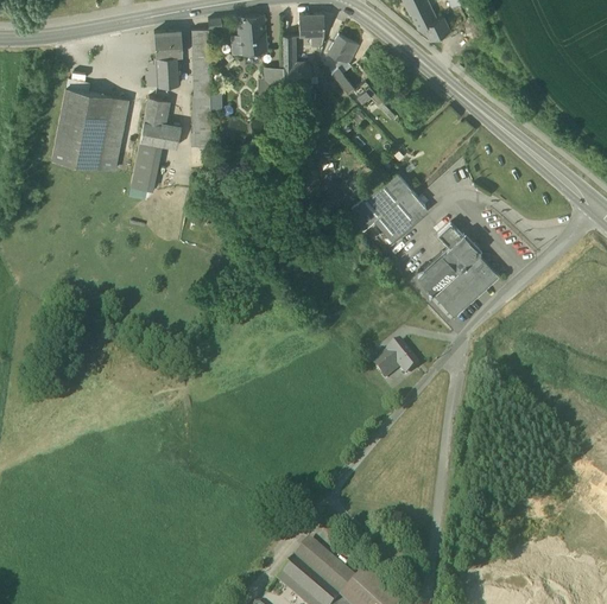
[(437,23),(427,0),(403,0),(408,7),(405,8),(412,18),(419,32),(425,29),(437,23)]
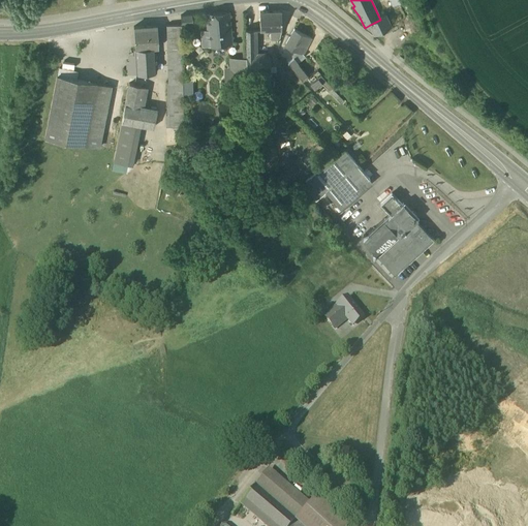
[(409,0),(387,0),(394,10),(410,2),(409,0)]
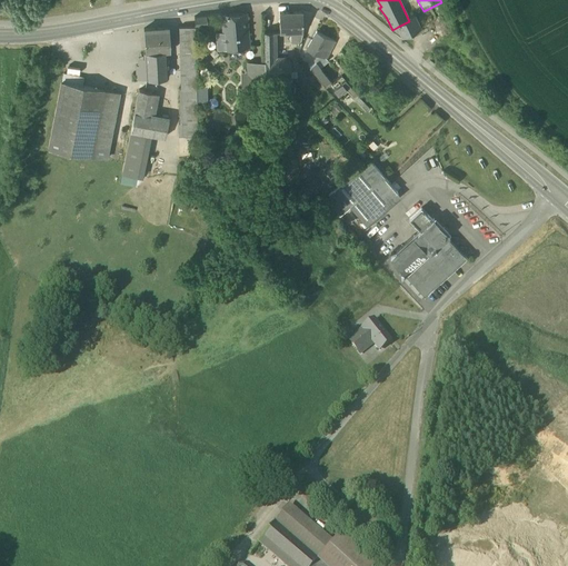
[(280,35),(295,35),(304,33),(304,15),(280,15),(280,35)]
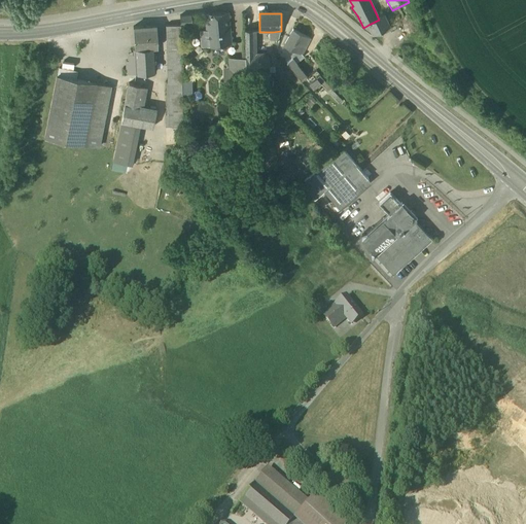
[(206,14),(207,32),(208,48),(212,48),(224,46),(233,46),(230,14),(206,14)]
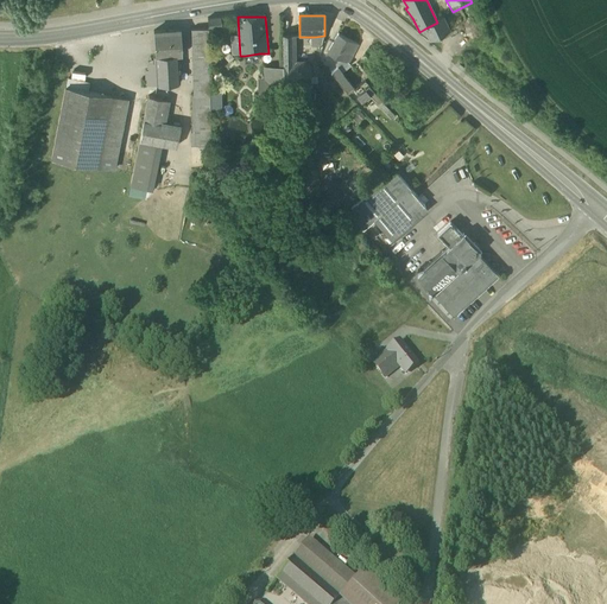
[(209,20),(210,29),(222,27),(221,19),(209,20)]
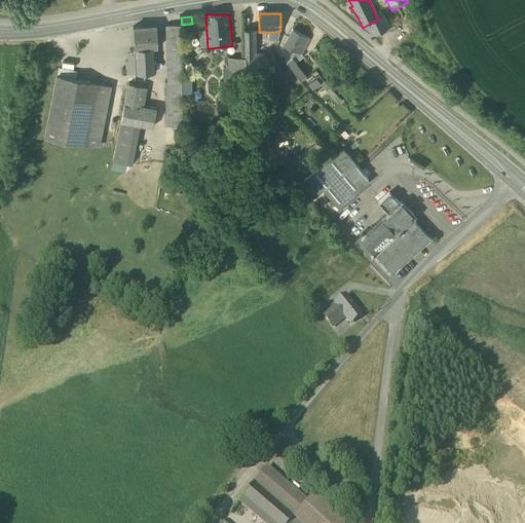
[(368,25),(374,37),(389,30),(383,17),(378,20),(368,25)]
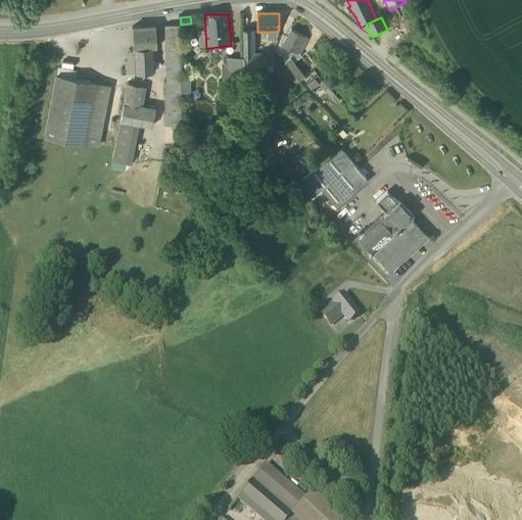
[(165,27),(167,84),(182,84),(180,27),(165,27)]
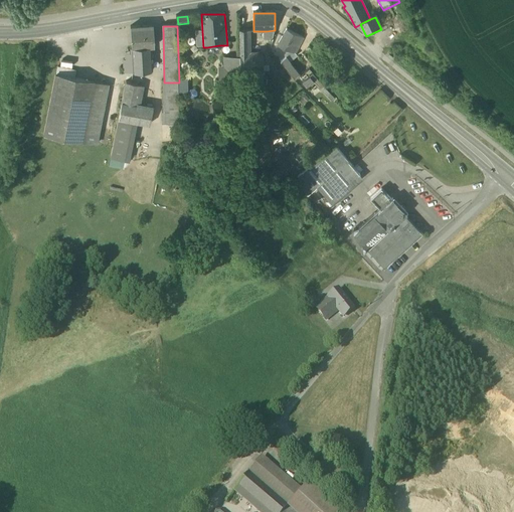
[(152,48),(152,54),(156,54),(155,48),(154,27),(131,28),(132,49),(152,48)]
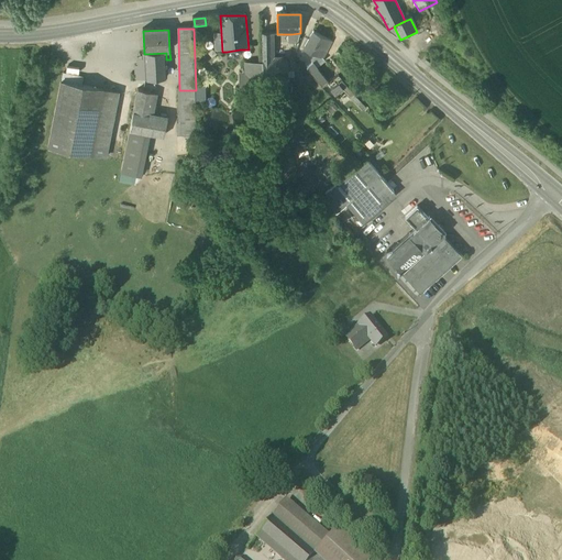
[(316,56),(318,57),(318,56),(320,57),(321,55),(320,54),(323,46),(327,41),(316,32),(305,50),(316,56)]
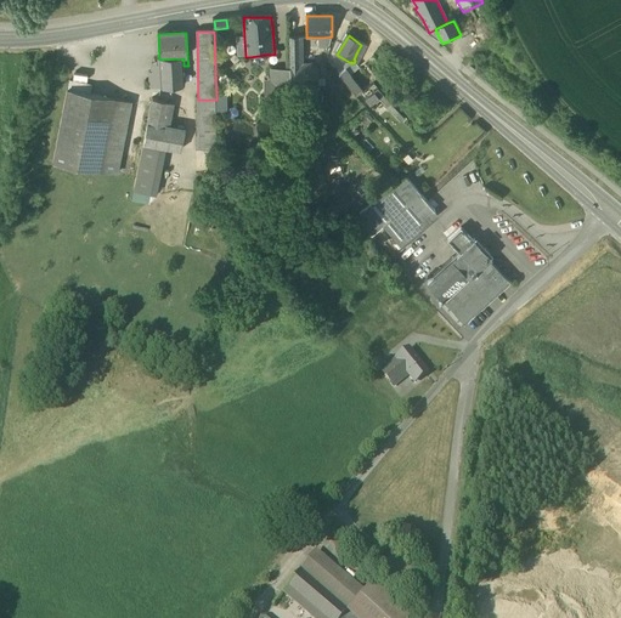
[(291,37),(291,64),(300,64),(300,44),(298,44),(297,37),(291,37)]
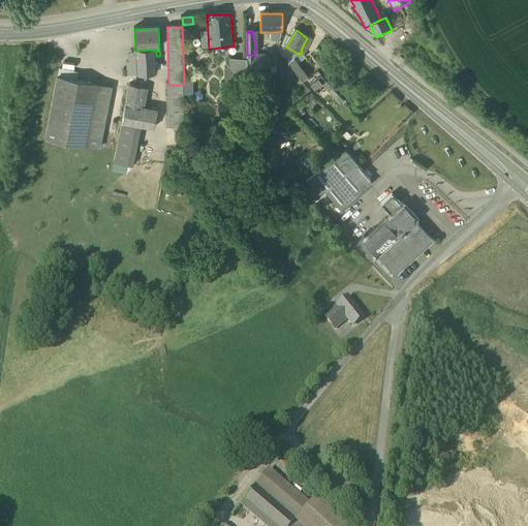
[(279,41),(282,31),(274,32),(274,41),(279,41)]
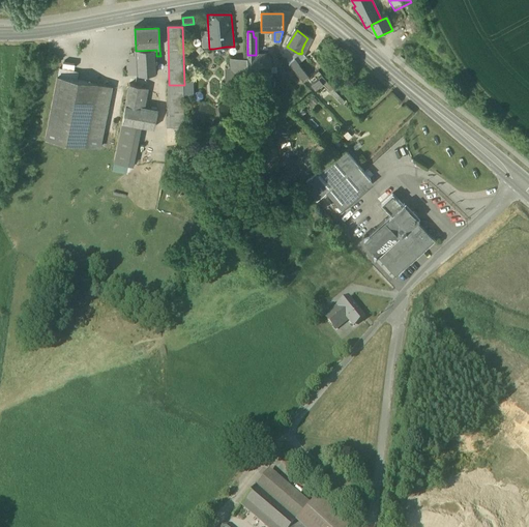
[(307,38),(304,44),(309,50),(314,41),(307,38)]
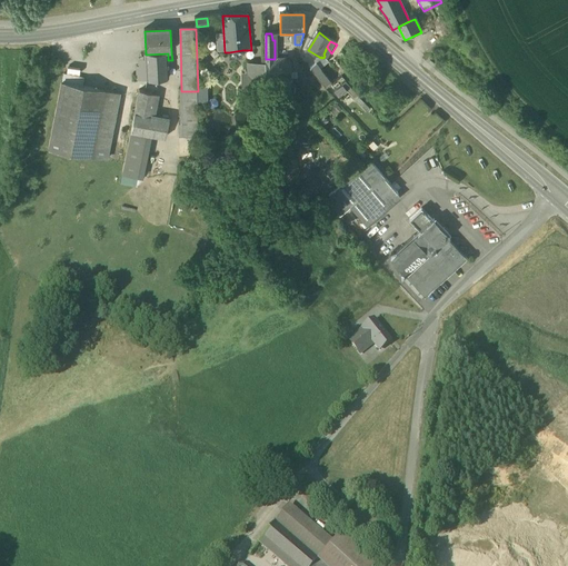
[(328,60),(331,53),(327,47),(324,55),(325,56),(324,58),(321,57),(321,58),(327,62),(328,60)]
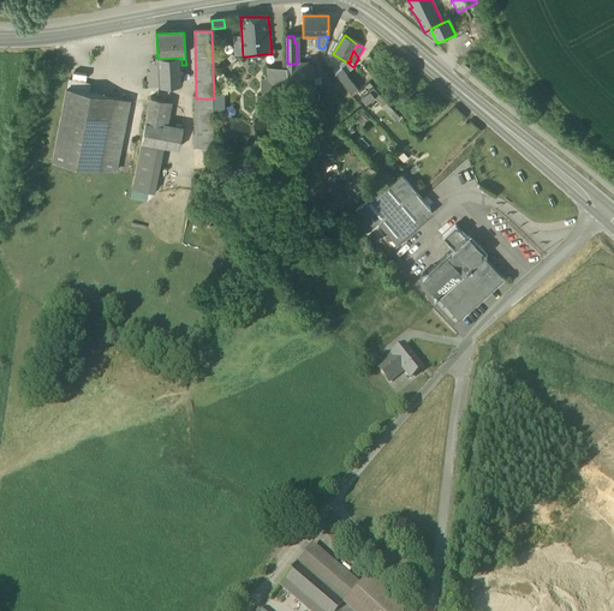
[(262,54),(248,57),(249,66),(263,64),(262,54)]
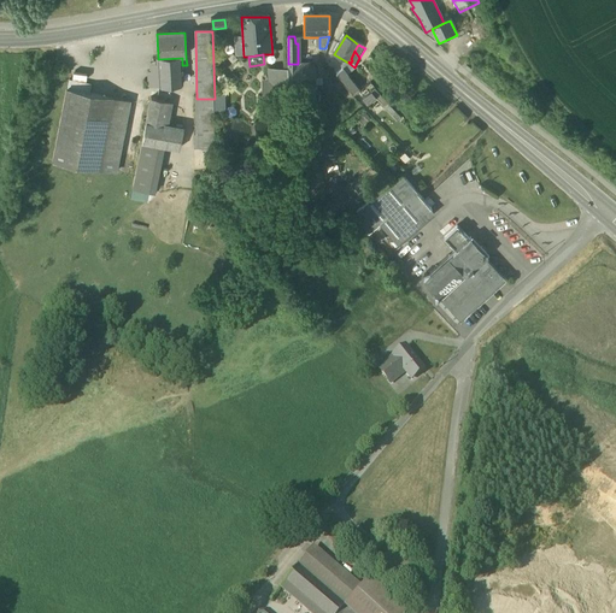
[(158,59),(160,88),(183,87),(182,65),(182,58),(158,59)]
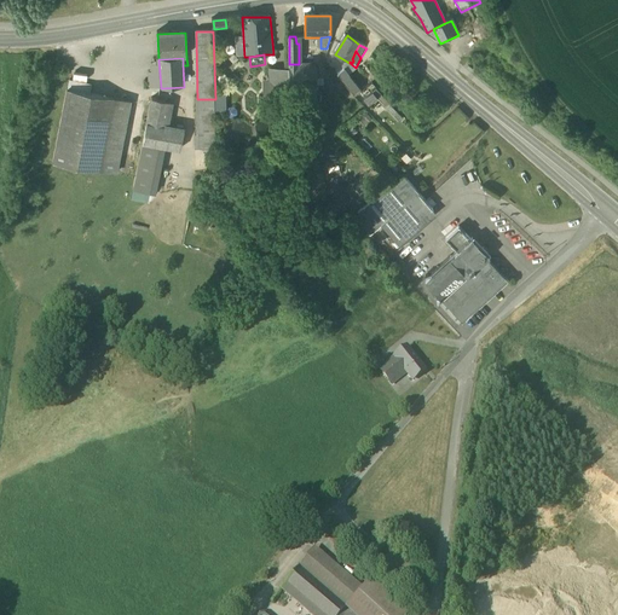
[(150,90),(161,88),(159,59),(157,59),(157,65),(151,65),(151,73),(149,73),(150,90)]
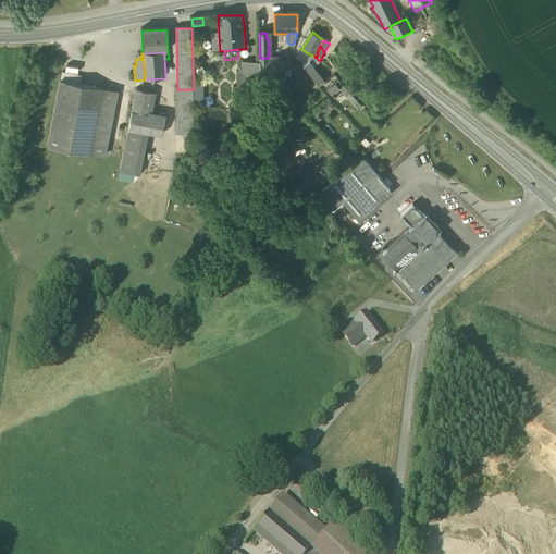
[(312,56),(308,61),(311,65),(314,70),(322,63),(321,61),(321,59),(320,61),(314,57),(312,56)]
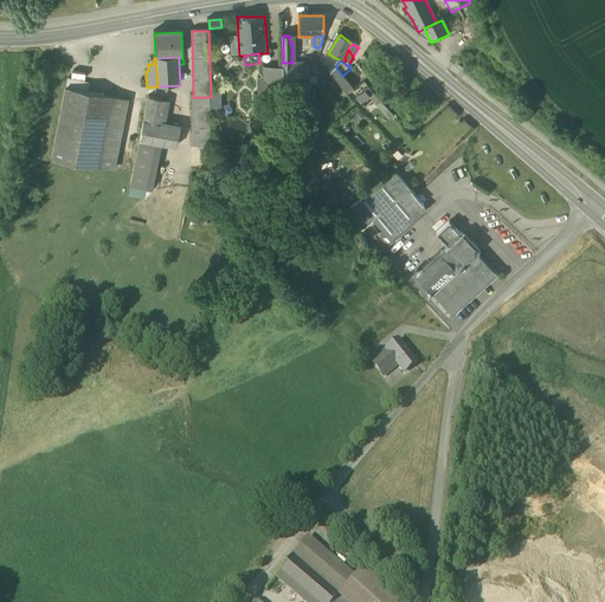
[(307,63),(293,63),(283,63),(283,70),(283,88),(311,86),(311,69),(307,63)]
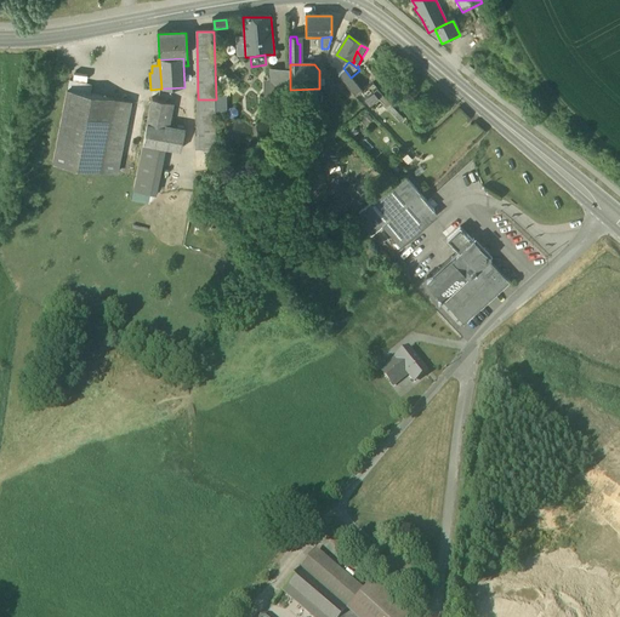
[(266,87),(266,97),(283,97),(283,93),(290,93),(290,90),(290,72),(272,72),(272,87),(266,87)]
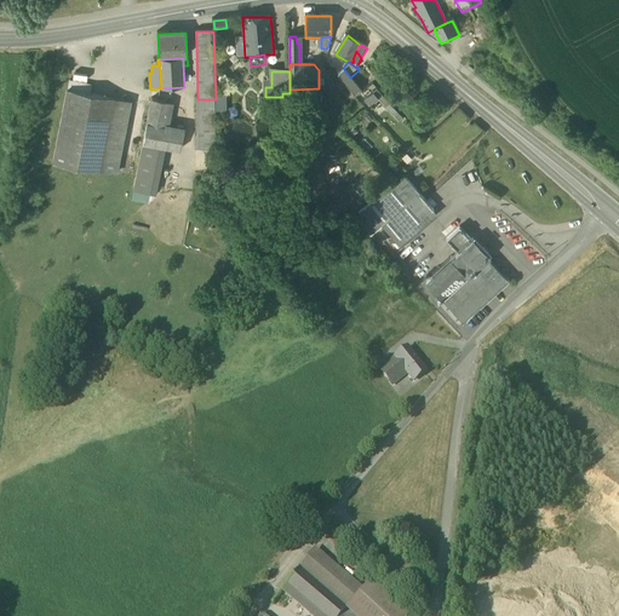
[(339,78),(355,96),(361,92),(350,78),(347,73),(339,78)]
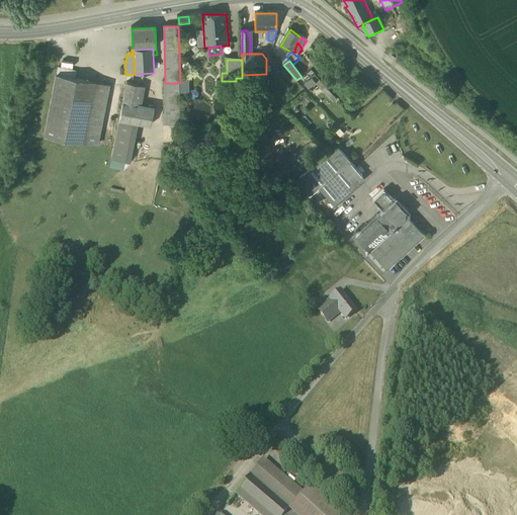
[(58,69),(57,77),(76,80),(77,72),(58,69)]
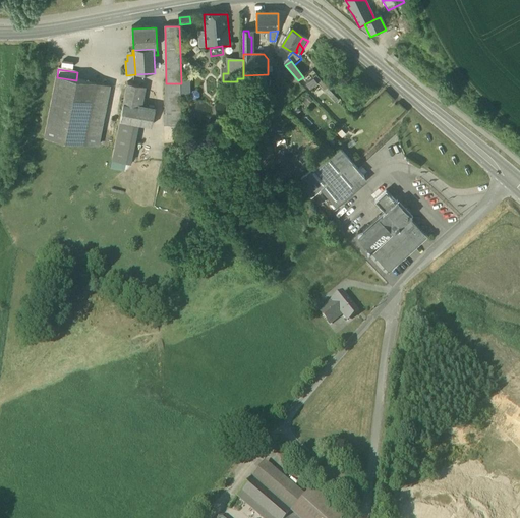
[(316,76),(313,79),(319,84),(325,92),(328,89),(316,76)]
